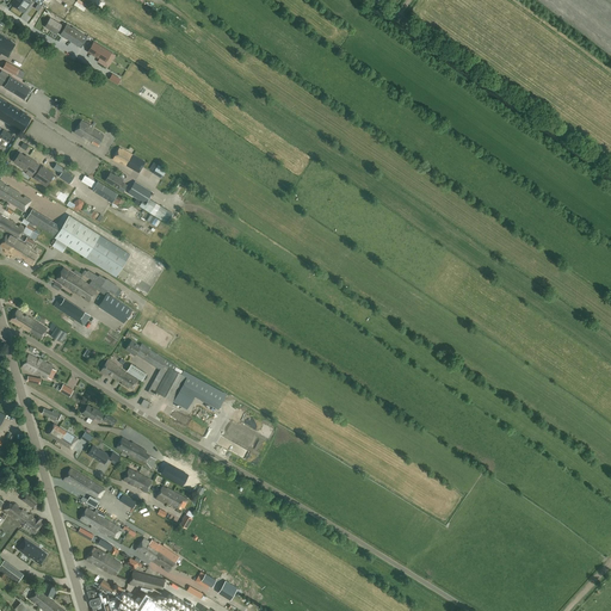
[(32,2),(29,0),(13,0),(11,4),(14,6),(14,7),(19,11),(20,10),(24,13),(32,2)]
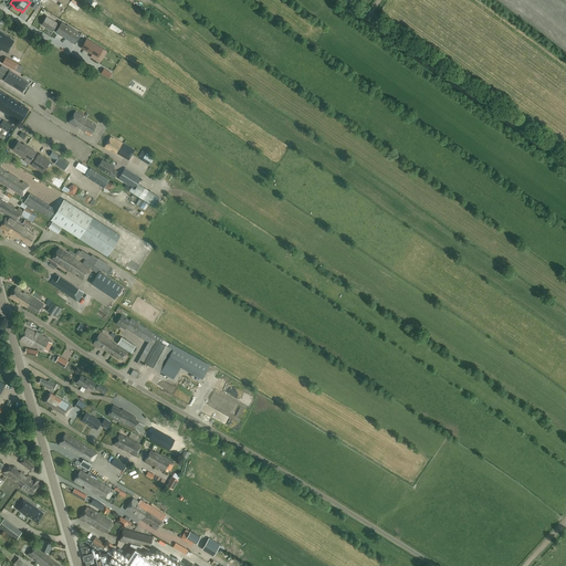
[(55,32),(74,44),(81,34),(62,22),(60,25),(56,24),(58,23),(46,17),(42,25),(46,28),(48,28),(53,31),(54,29),(56,30),(55,32)]
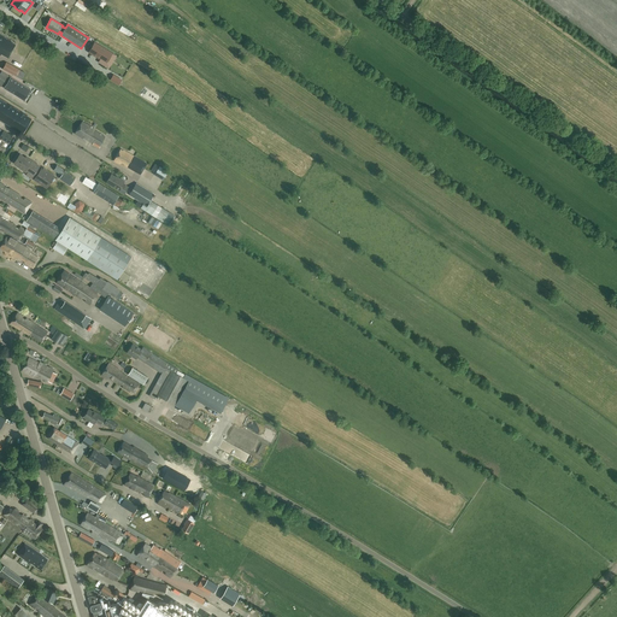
[(124,34),(129,36),(131,31),(127,29),(128,29),(122,25),(119,30),(124,34)]
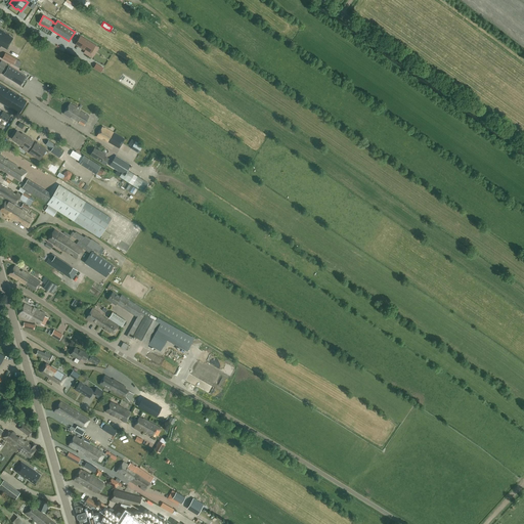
[(0,47),(1,46),(6,49),(12,38),(9,36),(9,35),(0,30),(0,47)]
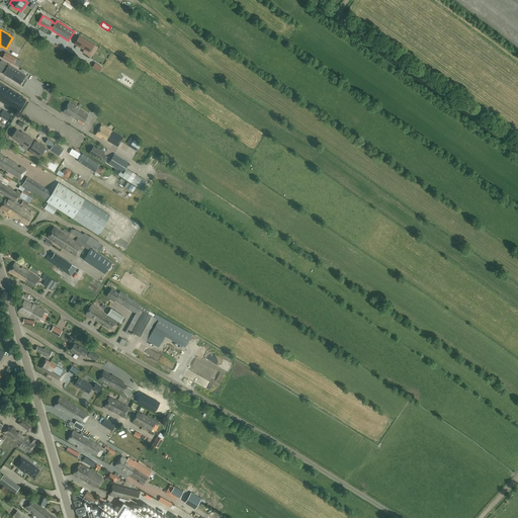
[(79,35),(74,44),(84,50),(83,52),(88,55),(91,50),(94,52),(97,47),(79,35)]
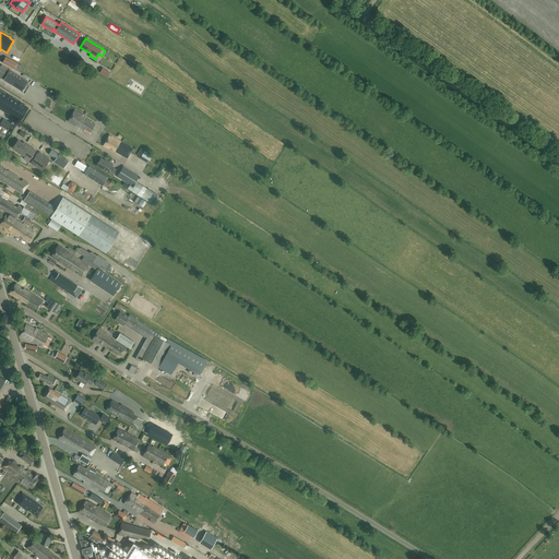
[(2,62),(15,69),(19,63),(6,57),(2,62)]
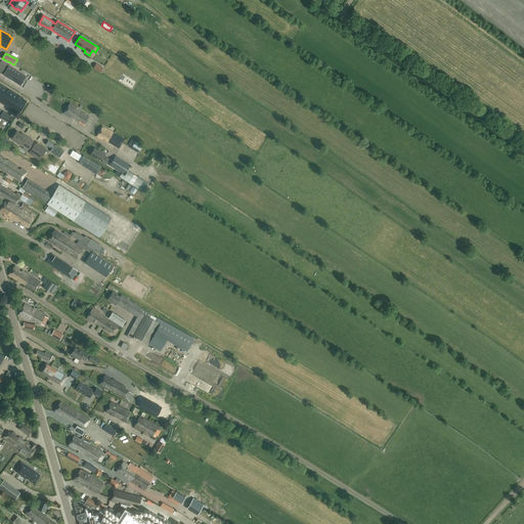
[(0,62),(0,73),(1,74),(2,72),(4,73),(3,75),(20,86),(20,85),(19,85),(26,76),(27,77),(27,76),(1,60),(0,62)]
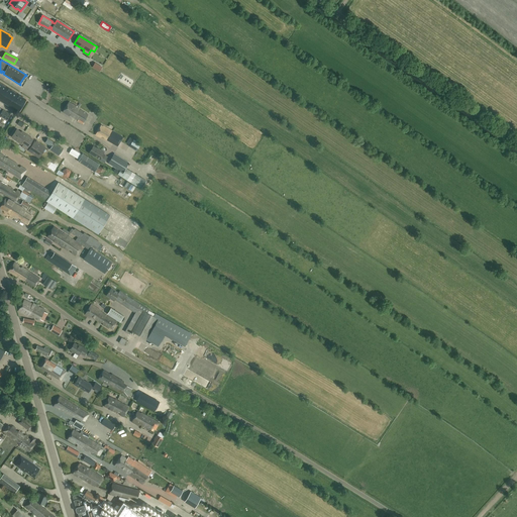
[(0,100),(18,112),(26,100),(21,96),(17,93),(17,94),(10,90),(10,89),(6,87),(0,83),(0,100)]
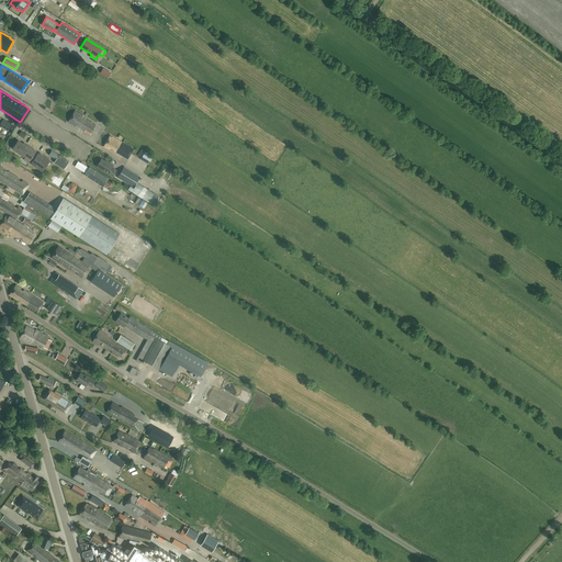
[(90,135),(96,125),(86,119),(86,117),(75,111),(68,122),(76,126),(76,125),(79,127),(85,131),(85,132),(90,135)]
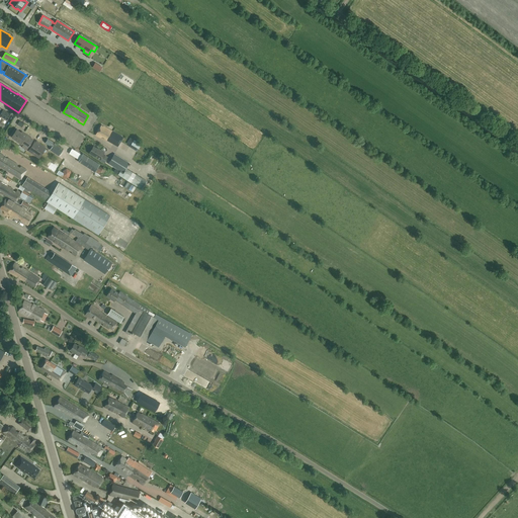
[(7,120),(10,114),(3,109),(0,113),(0,123),(2,120),(1,119),(2,117),(7,120)]
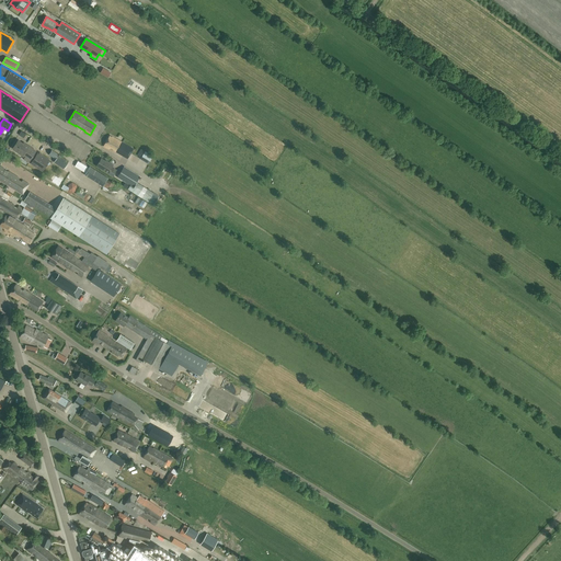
[(18,138),(27,141),(30,136),(20,133),(18,138)]
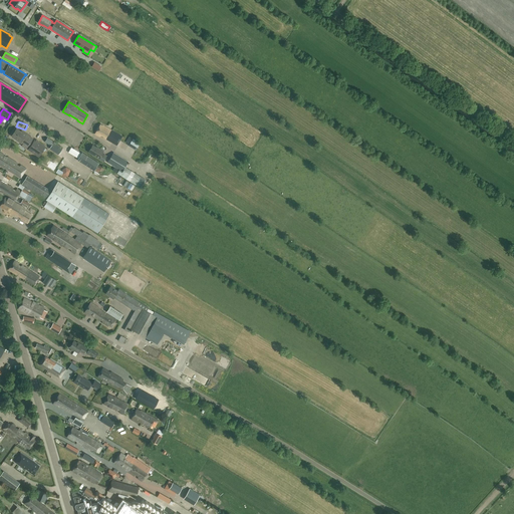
[(112,131),(100,123),(95,134),(99,137),(101,136),(103,137),(103,138),(116,146),(122,137),(113,132),(113,131),(112,130),(112,131)]
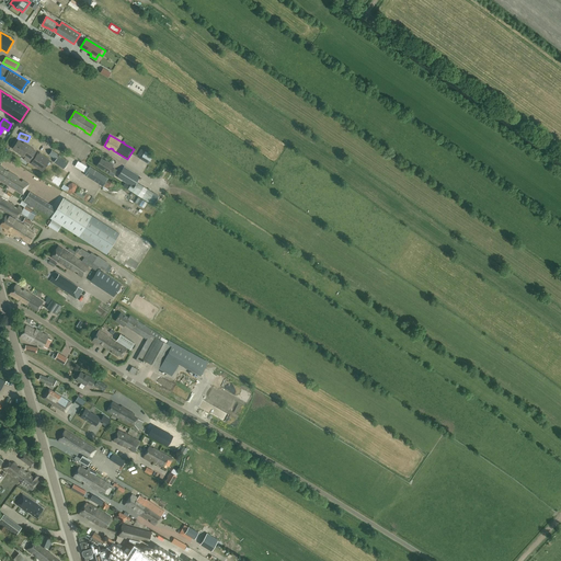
[(31,161),(37,151),(24,142),(23,144),(18,140),(13,148),(16,150),(15,151),(26,159),(31,161)]
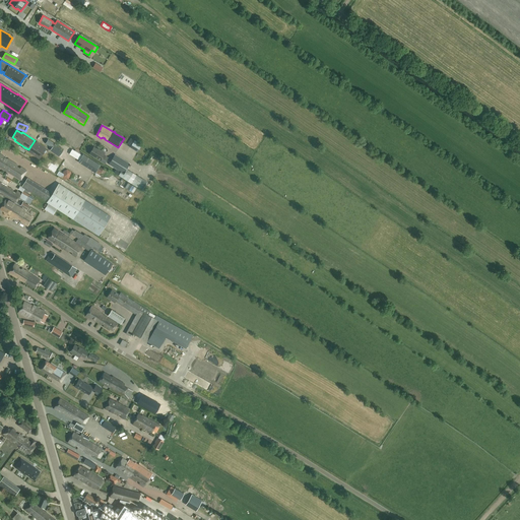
[(46,148),(35,140),(28,149),(33,152),(31,153),(40,158),(46,148)]
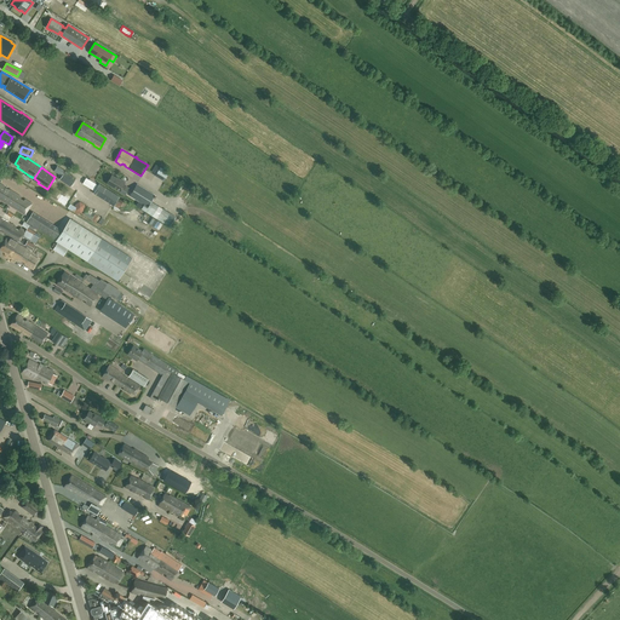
[(155,170),(150,167),(147,176),(162,183),(167,172),(156,167),(155,170)]
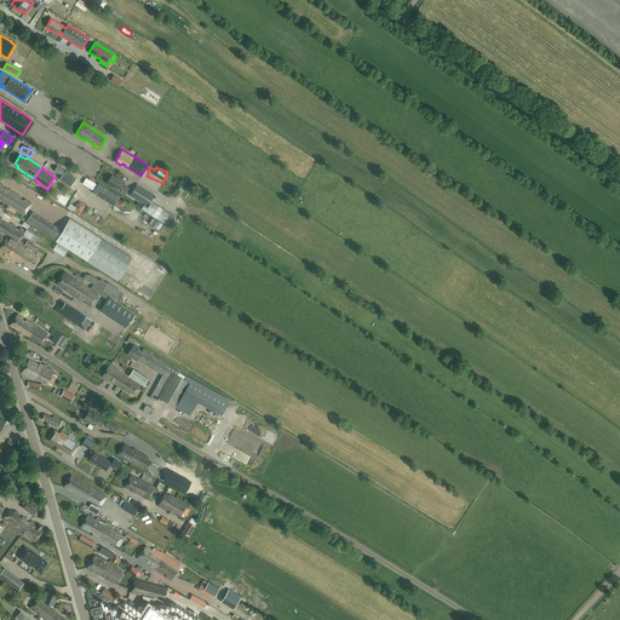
[(116,178),(112,176),(107,183),(112,187),(125,195),(128,188),(124,185),(125,183),(118,178),(116,178)]
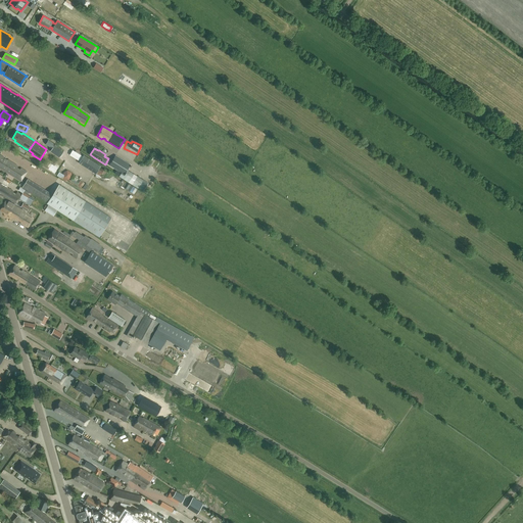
[(83,156),(73,150),(69,155),(80,161),(79,162),(96,174),(95,176),(99,179),(100,177),(102,174),(105,177),(108,172),(104,170),(100,168),(100,165),(84,155),(83,156)]
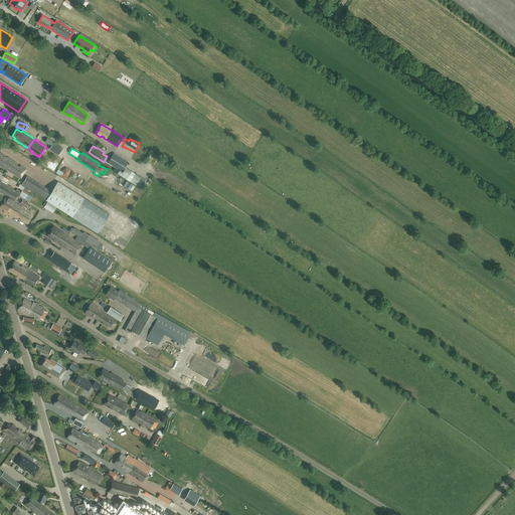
[(20,167),(16,165),(17,163),(0,152),(0,165),(21,178),(26,169),(21,166),(20,167)]
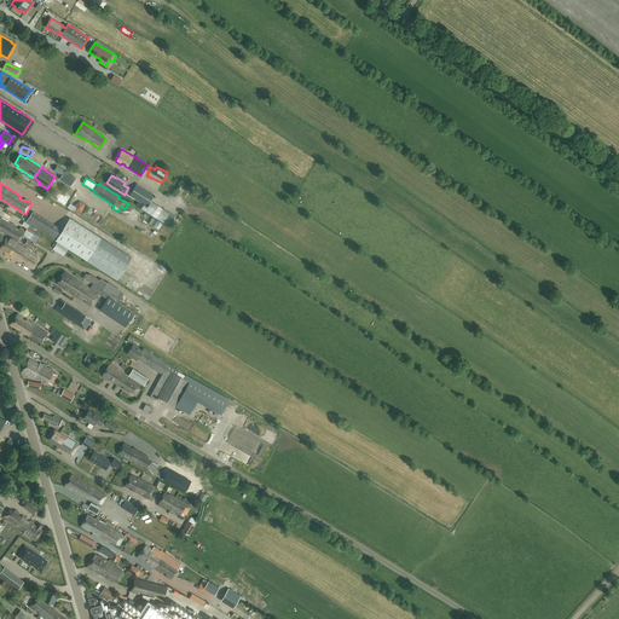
[(137,184),(129,196),(148,207),(155,195),(137,184)]
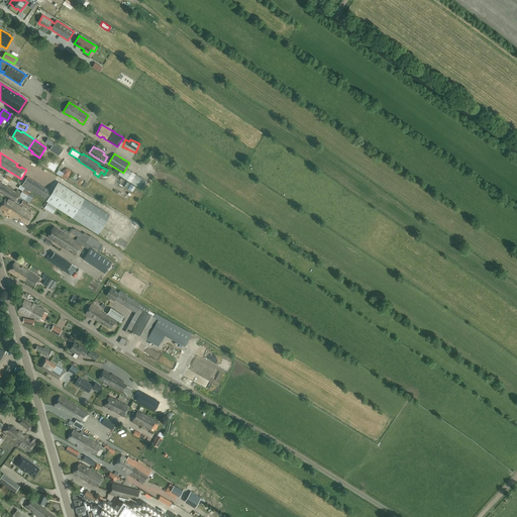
[(67,169),(62,171),(63,176),(68,178),(71,175),(71,171),(67,169)]
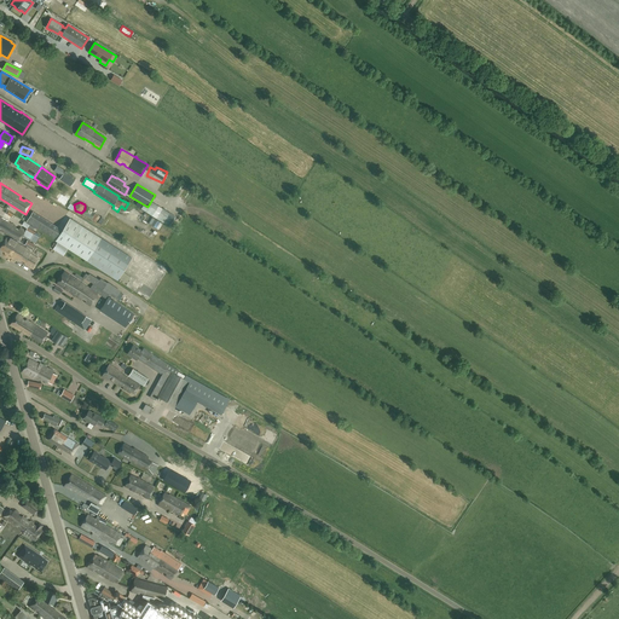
[(162,208),(158,206),(151,215),(156,218),(162,208)]
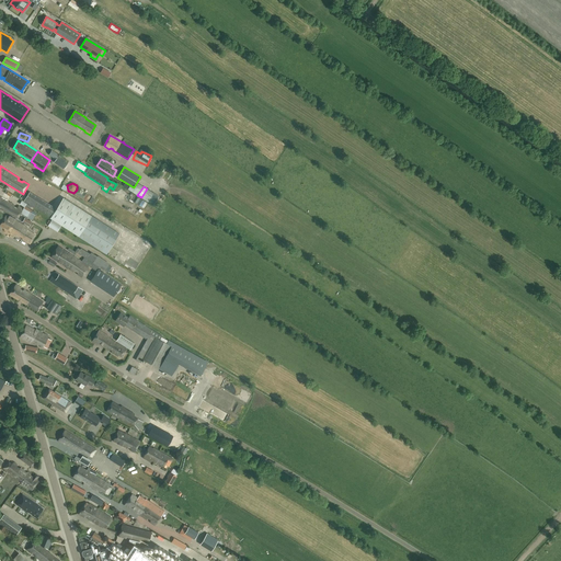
[(53,206),(30,192),(23,202),(50,218),(57,208),(53,206)]
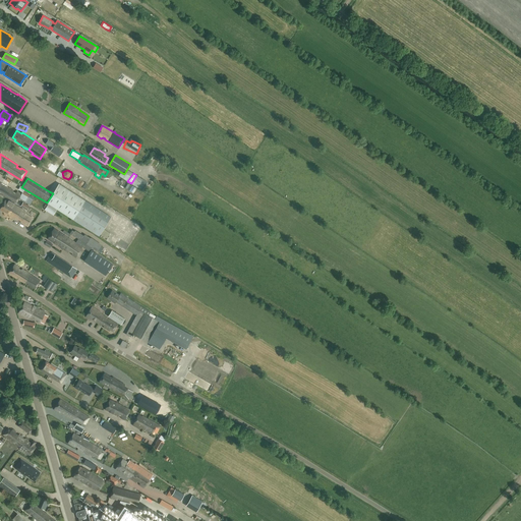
[(0,195),(3,197),(6,196),(16,203),(19,198),(21,193),(17,191),(16,193),(13,191),(13,190),(7,187),(7,186),(0,182),(0,195)]
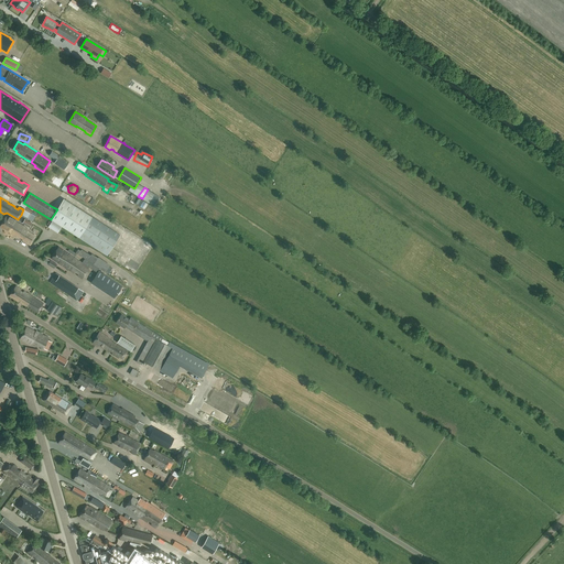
[(57,209),(51,219),(79,237),(107,256),(120,235),(93,217),(64,199),(60,205),(57,209)]
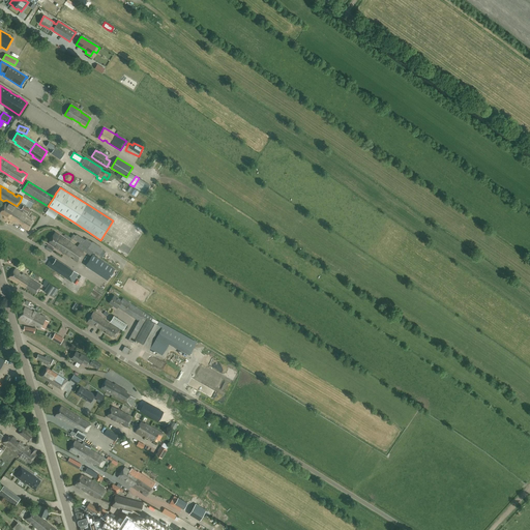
[(6,203),(0,213),(6,218),(6,217),(9,219),(16,223),(22,212),(17,209),(18,208),(8,203),(8,204),(6,203)]
